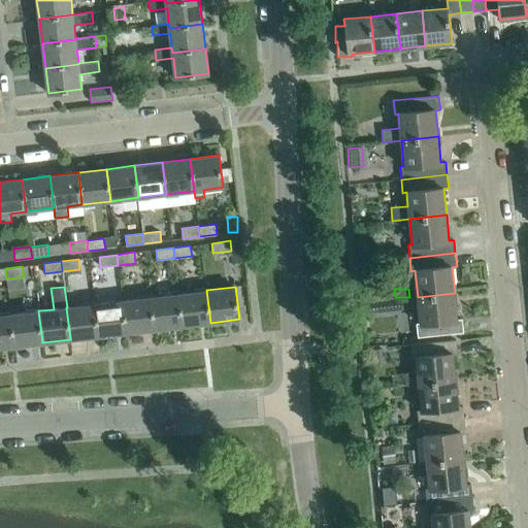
[(210,323),(206,290),(178,294),(183,326),(210,323)]
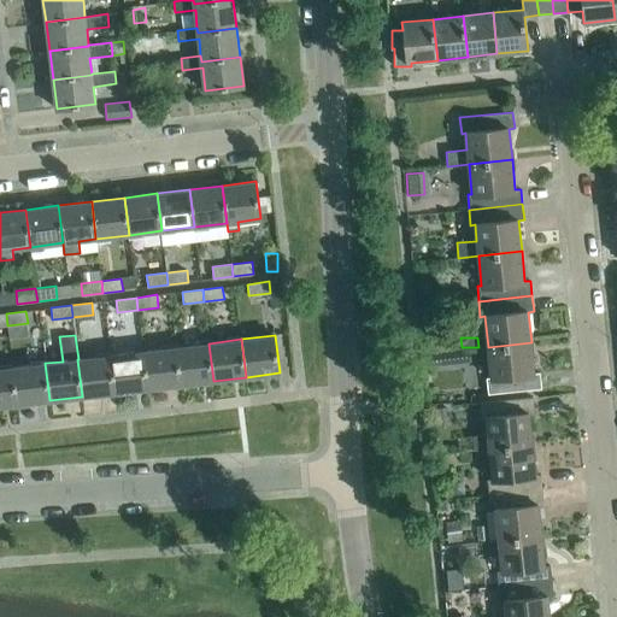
[(534,372),(532,342),(488,347),(491,377),(487,377),(488,394),(541,388),(540,372),(534,372)]
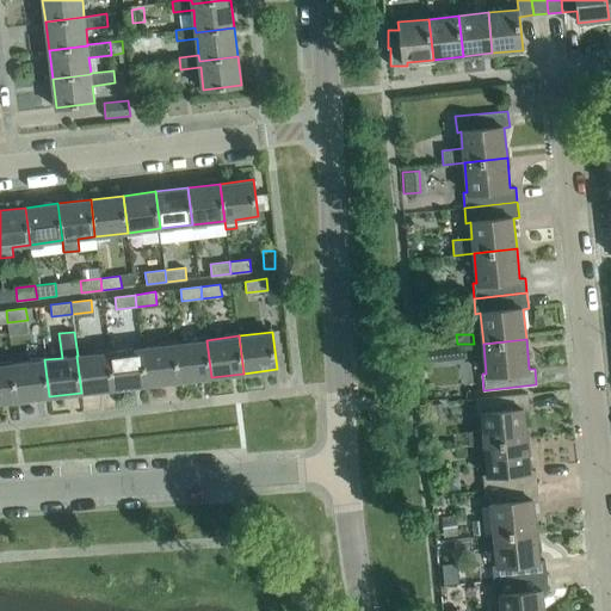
[(211,377),(207,340),(174,344),(179,381),(211,377)]
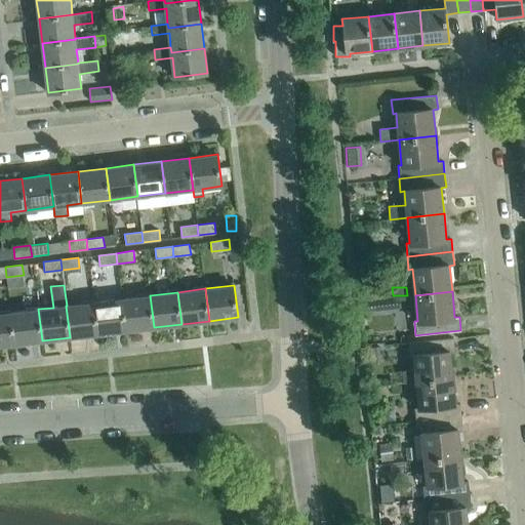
[(154,327),(150,295),(122,298),(126,330),(154,327)]
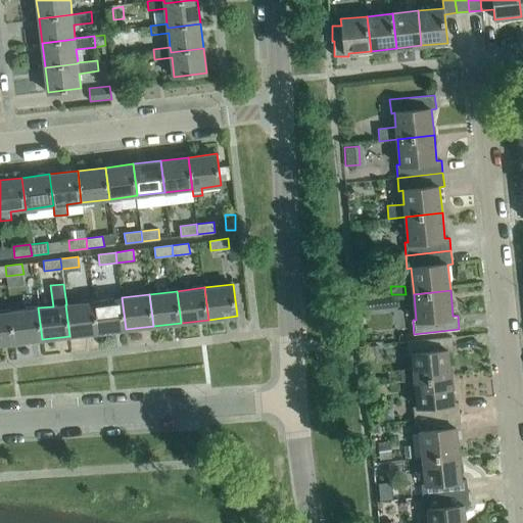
[(126,329),(122,297),(94,301),(97,333),(126,329)]
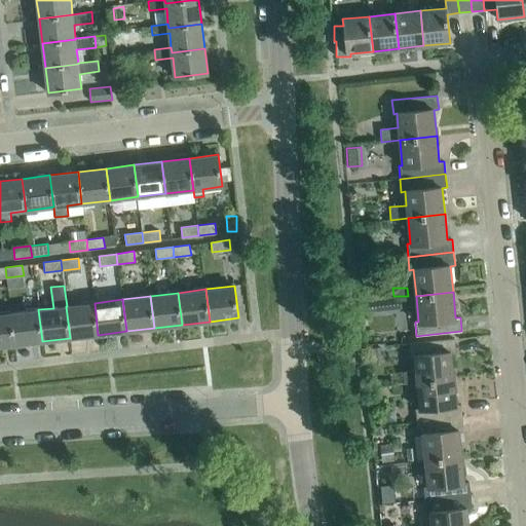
[(401,305),(401,299),(368,303),(368,309),(401,305)]
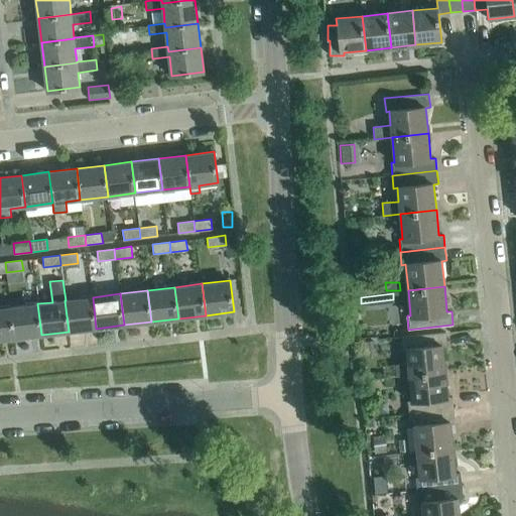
[(96,329),(93,297),(66,300),(65,300),(69,332),(96,329)]
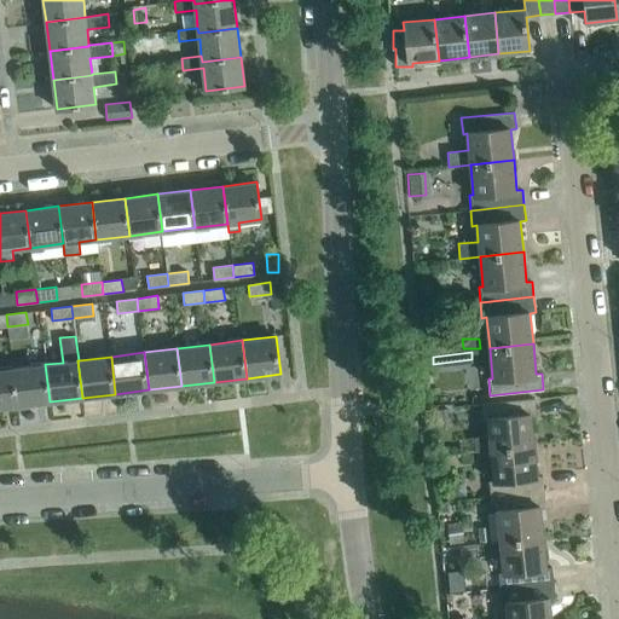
[(50,401),(45,364),(12,369),(17,406),(50,401)]
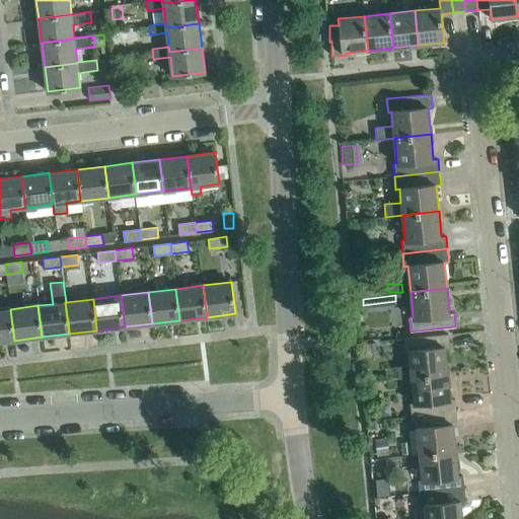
[(0,342),(14,341),(10,309),(0,309),(0,342)]
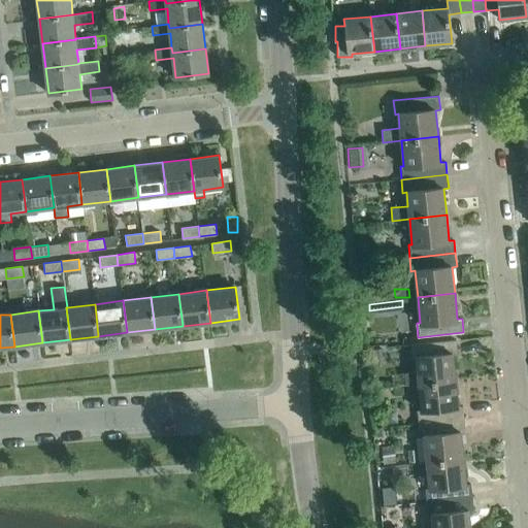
[(416,357),(417,371),(404,372),(405,386),(418,384),(455,380),(453,354),(457,353),(456,339),(410,344),(411,358),(416,357)]
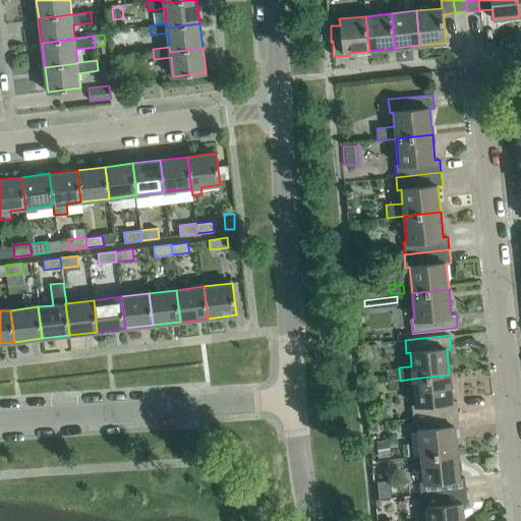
[(452,401),(449,374),(412,379),(415,404),(411,405),(413,417),(458,413),(457,400),(452,401)]
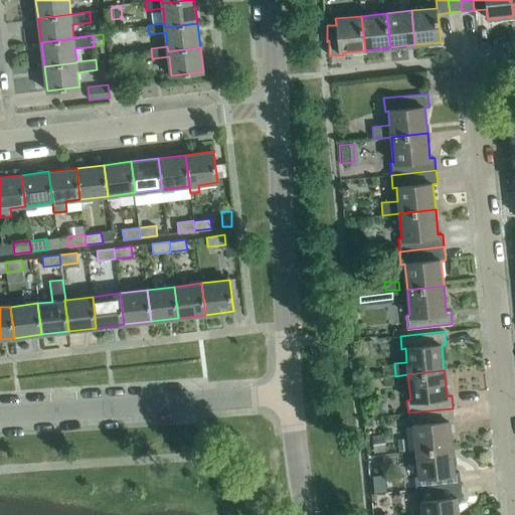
[(454,420),(453,408),(408,412),(409,425),(412,425),(415,451),(452,447),(450,421),(454,420)]
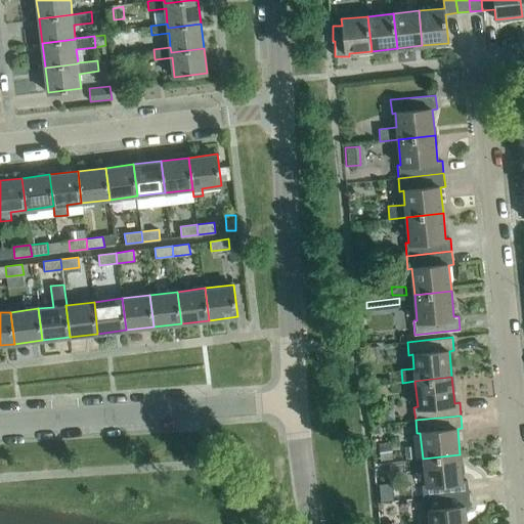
[(390,461),(388,442),(377,444),(379,462),(390,461)]
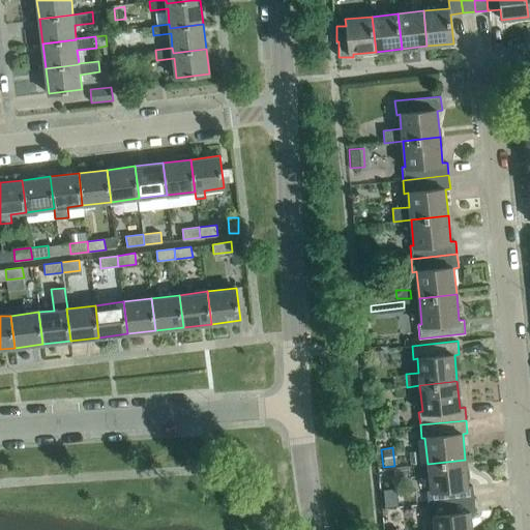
[(409,452),(410,465),(419,464),(418,451),(409,452)]
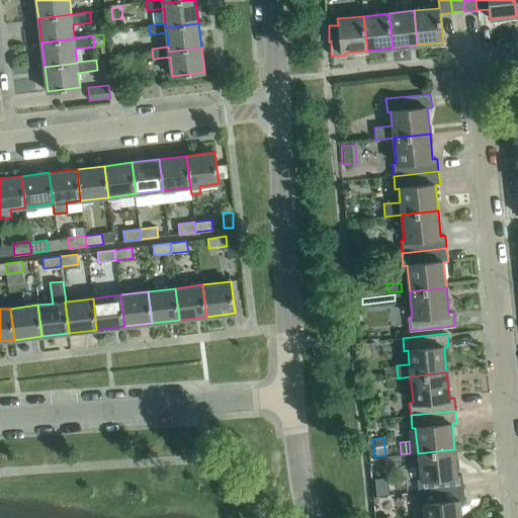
[(457,476),(454,449),(418,453),(421,479),(417,480),(418,492),(463,488),(461,475),(457,476)]
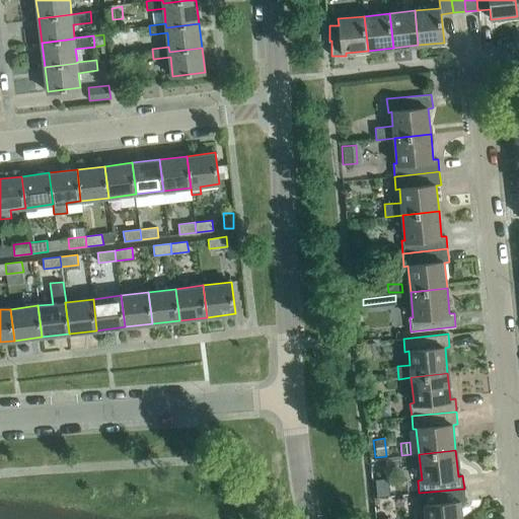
[(377,459),(378,467),(388,466),(387,458),(377,459)]
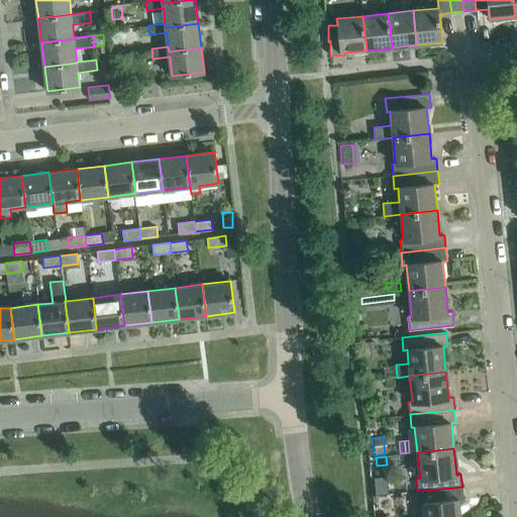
[(388,493),(386,478),(375,479),(377,494),(388,493)]
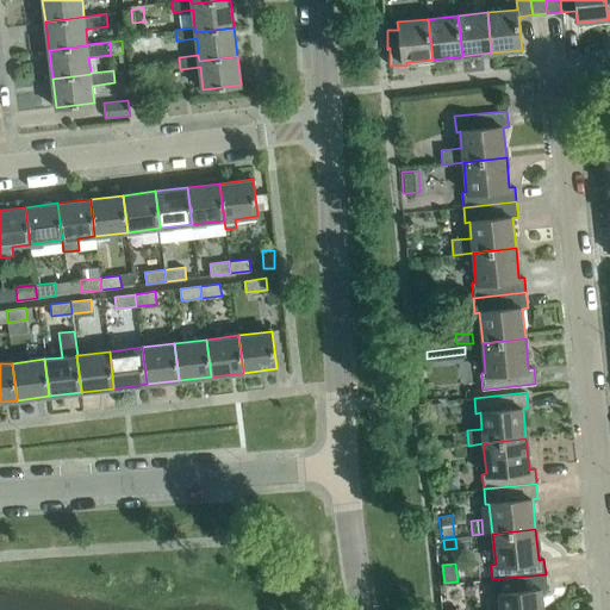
[(547,589),(546,574),(492,579),(495,595),(498,595),(500,609),(492,609),(543,609),(541,590),(547,589)]
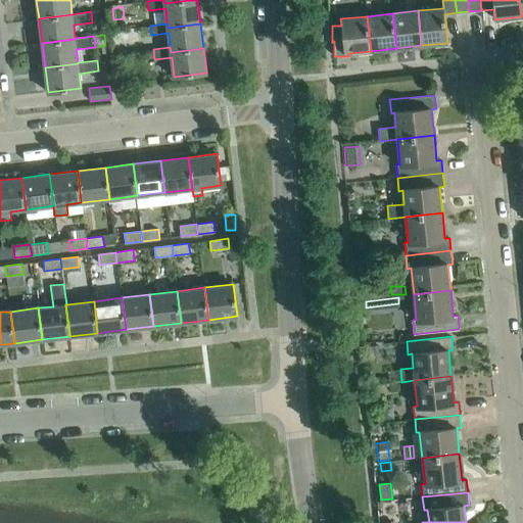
All buildings are outlined.
